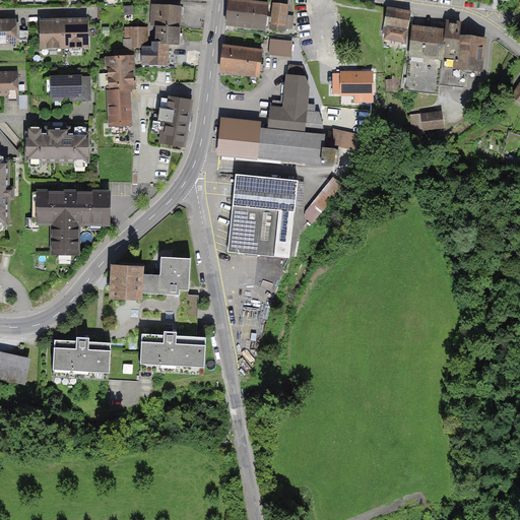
[(293,7),(235,0),(232,25),(290,31),(293,7)]
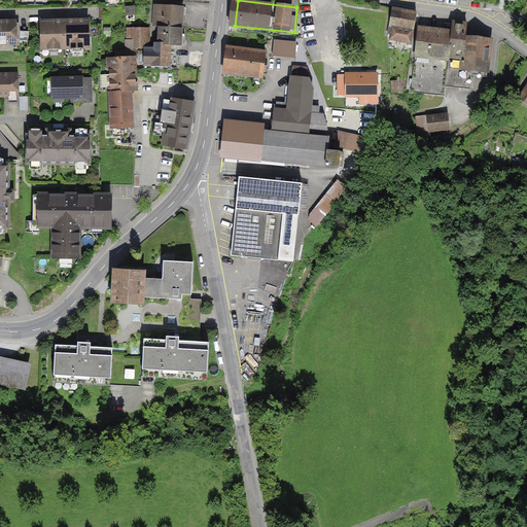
[(186,7),(157,5),(155,25),(160,25),(160,27),(182,29),(183,14),(186,15),(186,7)]
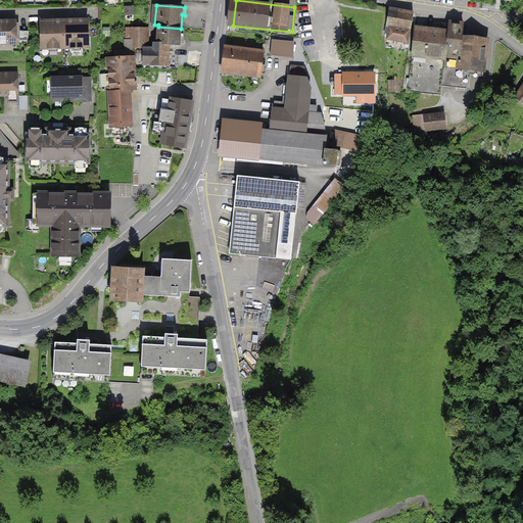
[(414,12),(390,8),(386,27),(387,27),(411,31),(414,12)]
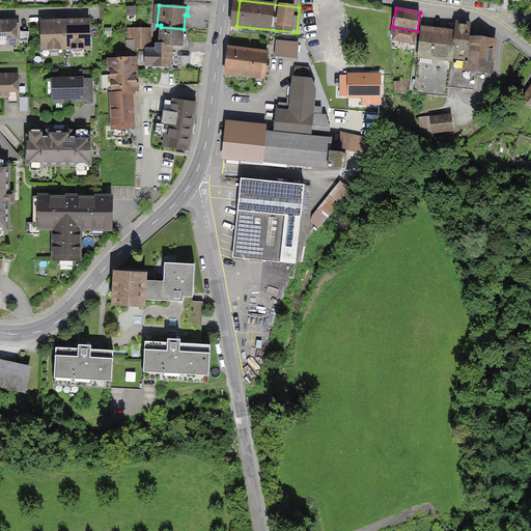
[(17,22),(0,22),(0,44),(18,44),(17,22)]
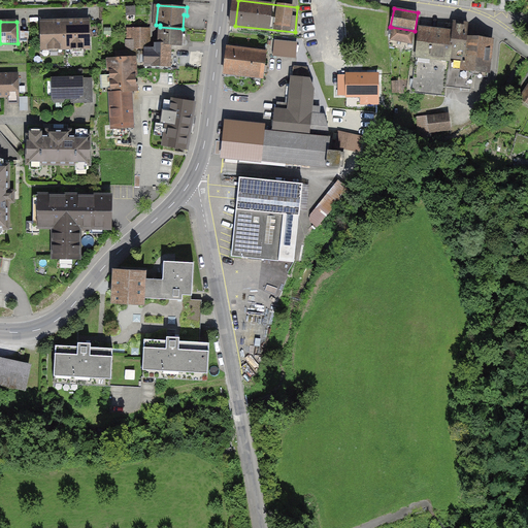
[(43,48),(66,47),(65,22),(42,23),(43,48)]
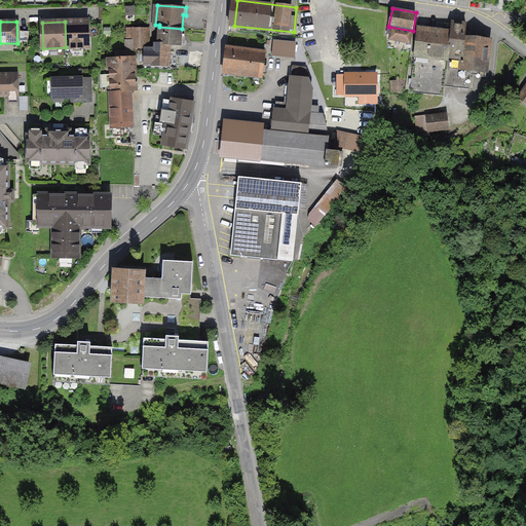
[(65,22),(66,47),(89,47),(88,22),(65,22)]
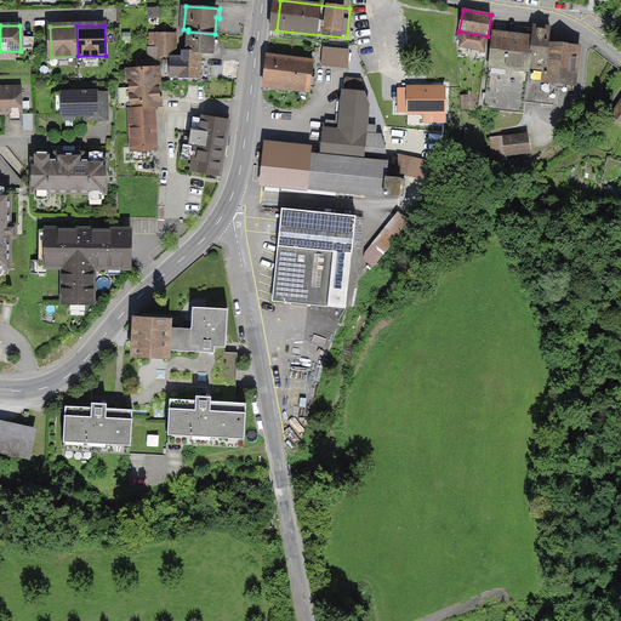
[(533,38),(494,34),(485,108),(524,113),(525,101),(535,102),(536,90),(542,91),(548,44),(550,44),(551,28),(534,27),(533,38)]
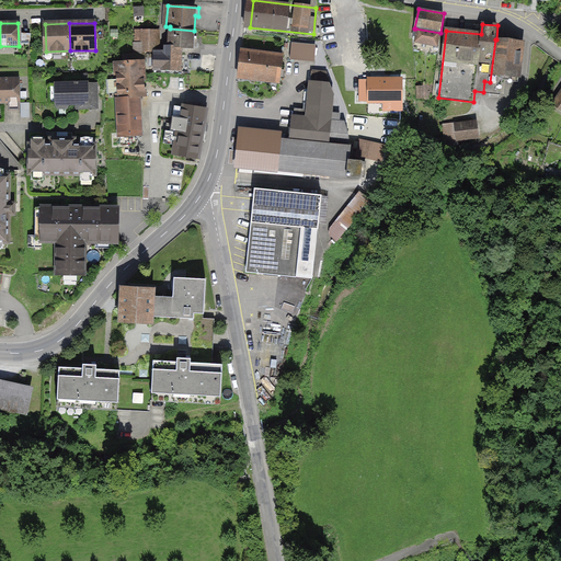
[(193,36),(194,31),(170,29),(169,47),(167,47),(167,53),(181,53),(181,48),(196,48),(197,36),(193,36)]
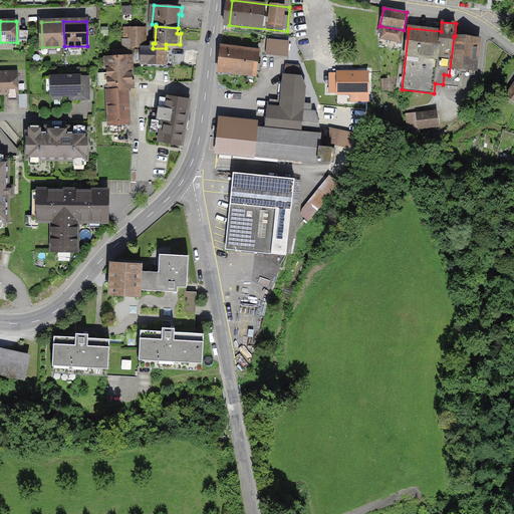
[(404,30),(380,26),(379,33),(388,34),(387,37),(402,40),(401,42),(402,42),(404,30)]
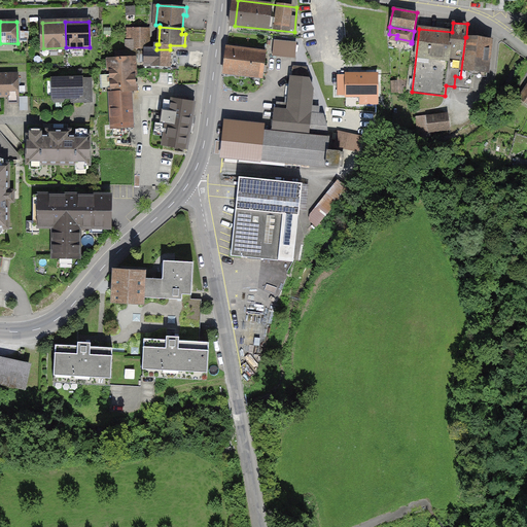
[(149,29),(128,29),(128,38),(126,38),(126,50),(132,50),(132,48),(145,49),(149,49),(149,29)]
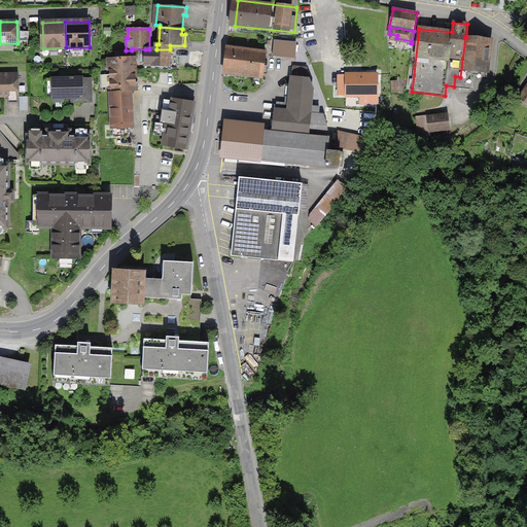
[(466,37),(465,37),(460,77),(455,76),(454,86),(469,89),(471,71),(488,72),(491,39),(466,37)]
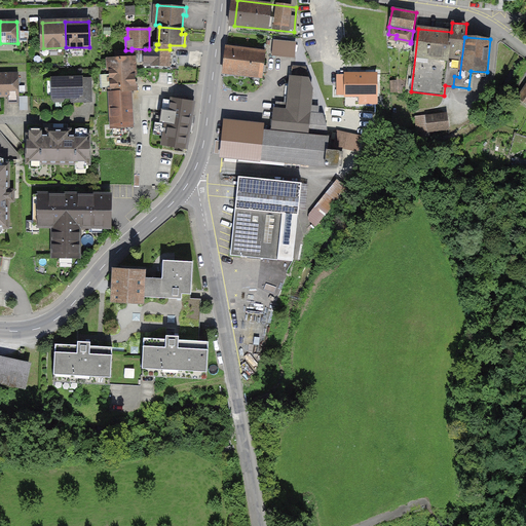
[(297,57),(299,40),(275,38),(274,54),(297,57)]
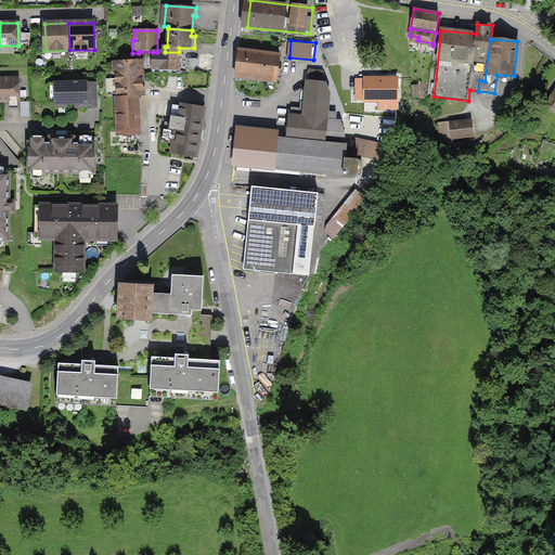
[(157,52),(153,52),(153,68),(179,69),(179,52),(165,52),(157,52)]
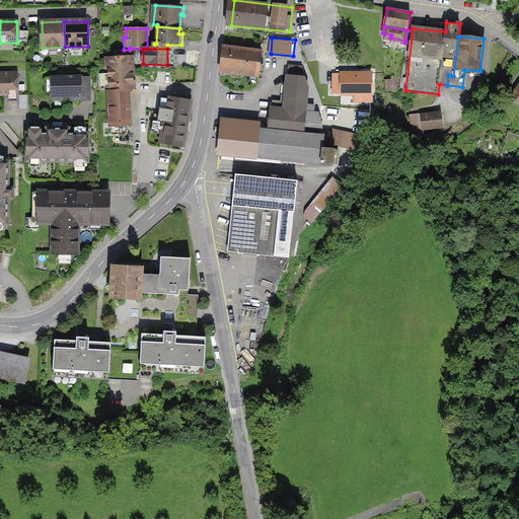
[(269,52),(228,49),(226,72),(267,75),(269,52)]
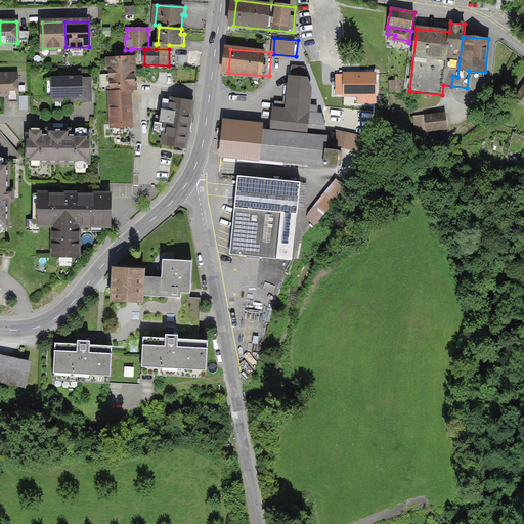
[(116,58),(108,59),(111,91),(129,90),(130,90),(135,90),(132,51),(116,52),(116,58)]
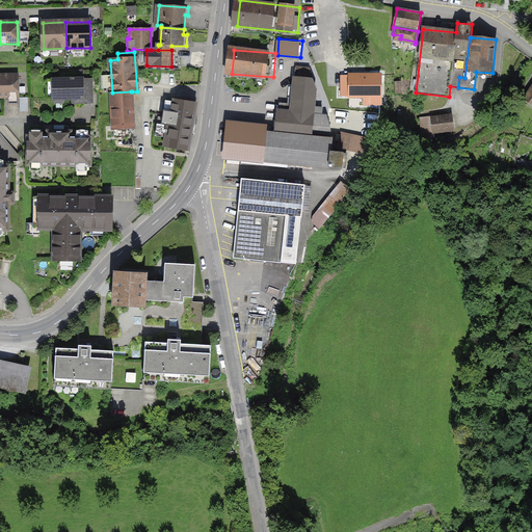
[(315,106),(316,90),(311,76),(311,69),(295,68),(291,110),(280,109),(277,134),(264,133),(265,125),(230,122),(225,156),(342,167),(343,154),(331,153),(333,137),(326,115),(322,115),(322,107),(315,106)]
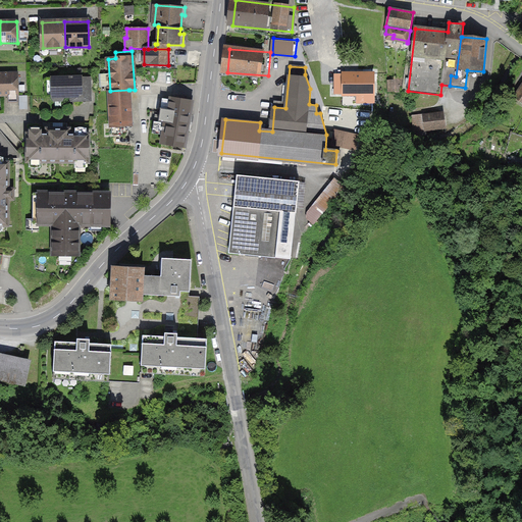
[(17,73),(0,73),(0,94),(9,95),(9,102),(18,102),(17,73)]
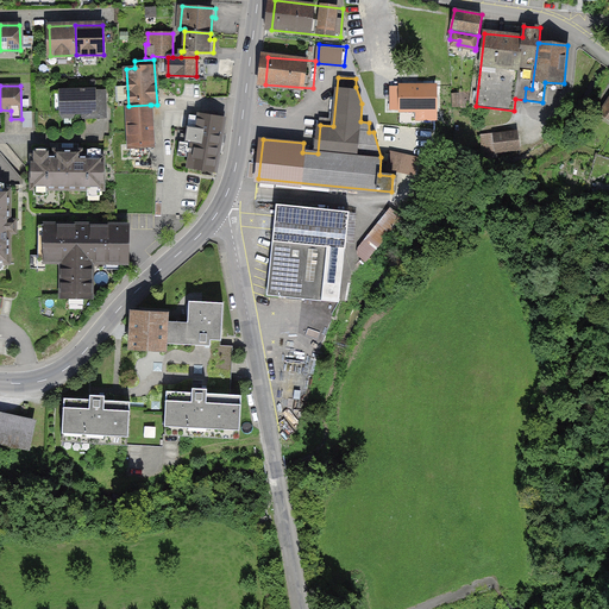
[(110,90),(64,92),(66,119),(111,118),(110,90)]
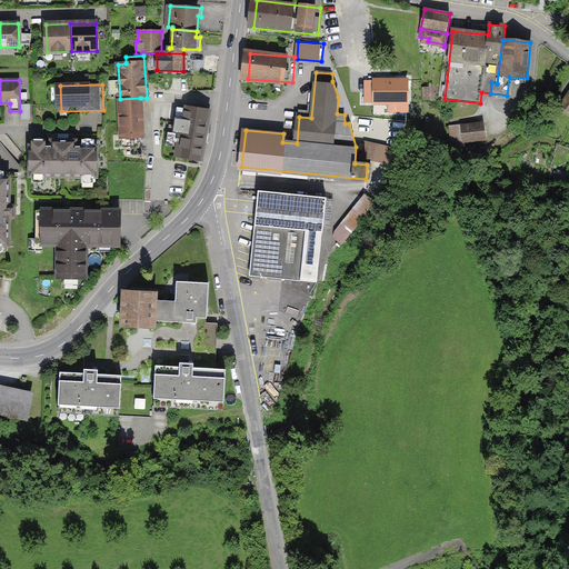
[(142,136),(140,98),(120,99),(122,137),(142,136)]
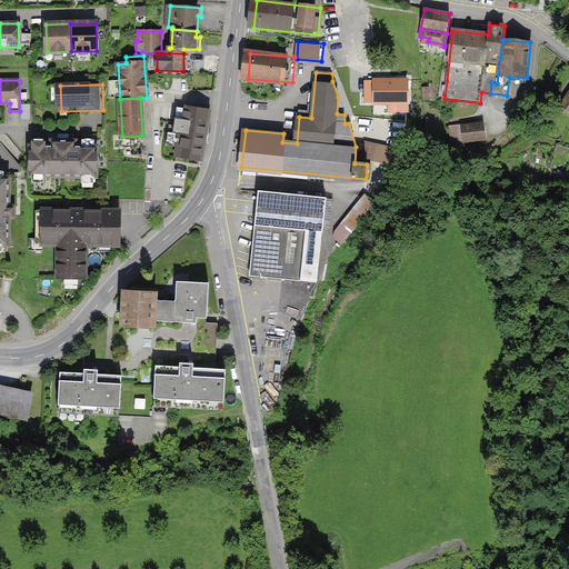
[(30,105),(21,105),(21,119),(30,118),(30,105)]
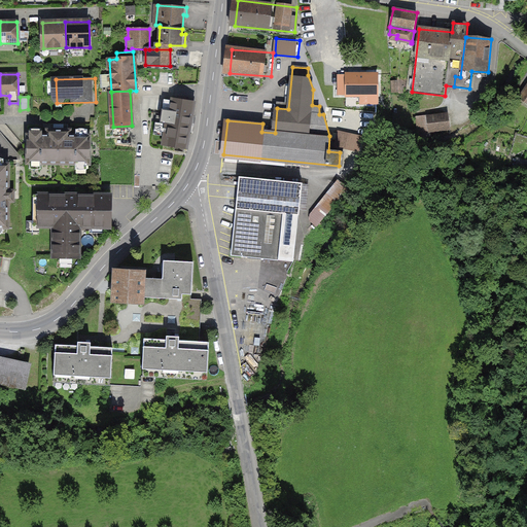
[(186,149),(194,103),(174,100),(172,111),(162,109),(160,123),(165,124),(162,145),(186,149)]
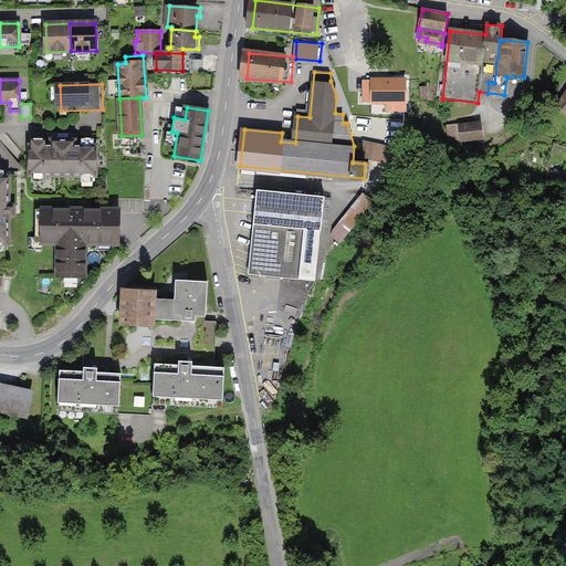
[(483,122),(460,125),(462,144),(485,140),(483,122)]
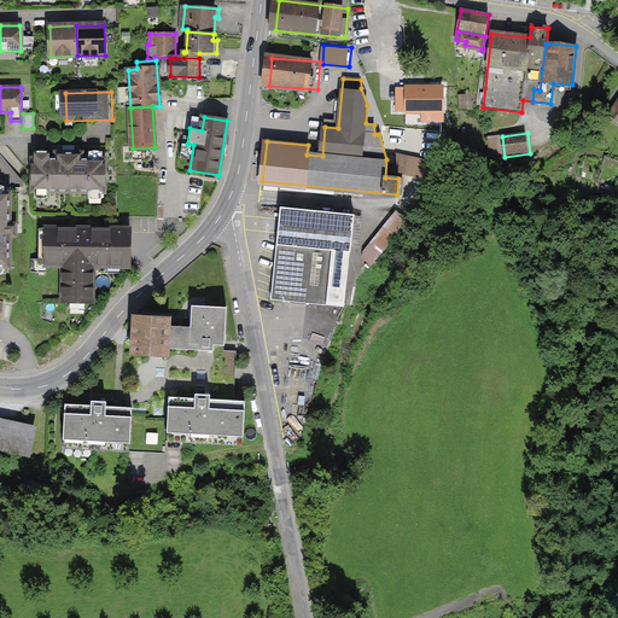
[(438,163),(401,156),(397,175),(435,182),(438,163)]
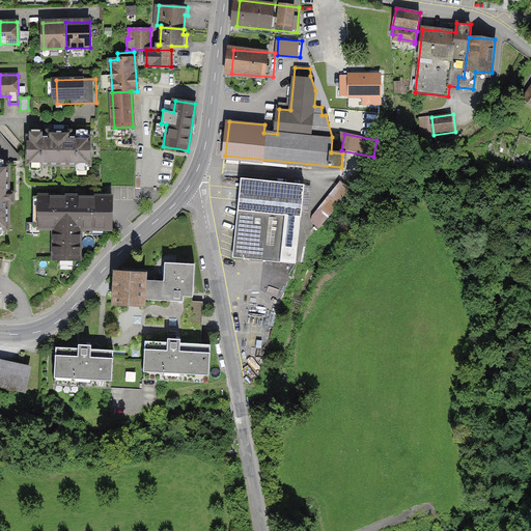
[(92,135),(28,135),(28,166),(93,165),(92,135)]
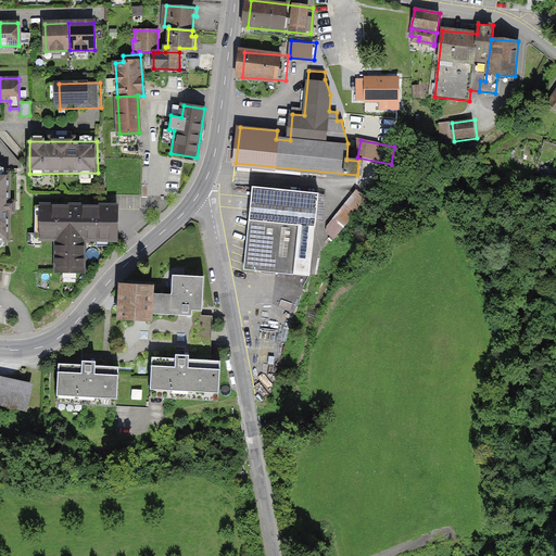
[(555,169),(546,167),(544,176),(555,178),(555,169)]
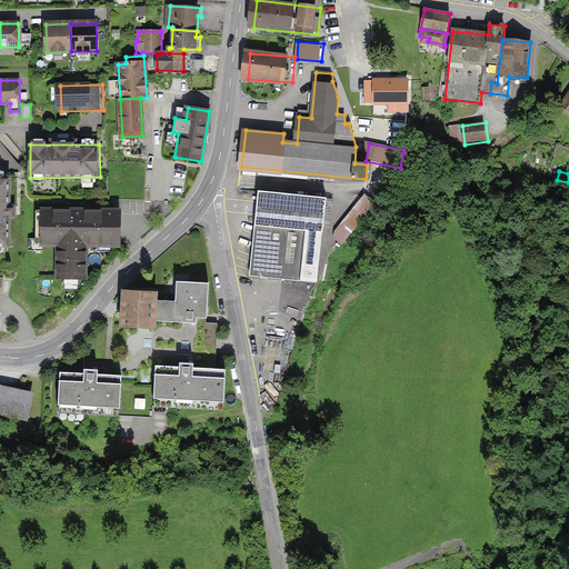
[(11,175),(0,175),(0,247),(11,247),(11,175)]
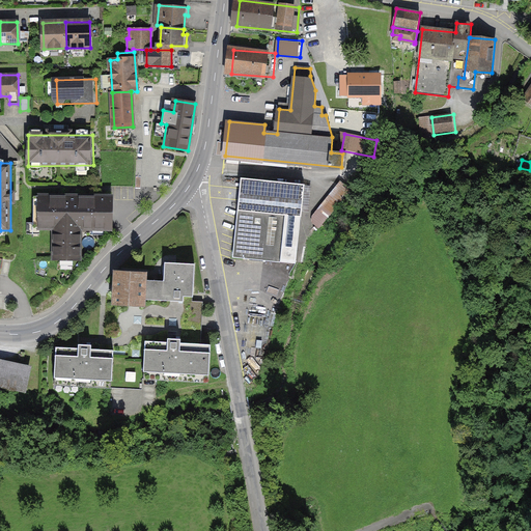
[(305,185),(242,178),(233,257),(296,263),(301,217),(305,185)]
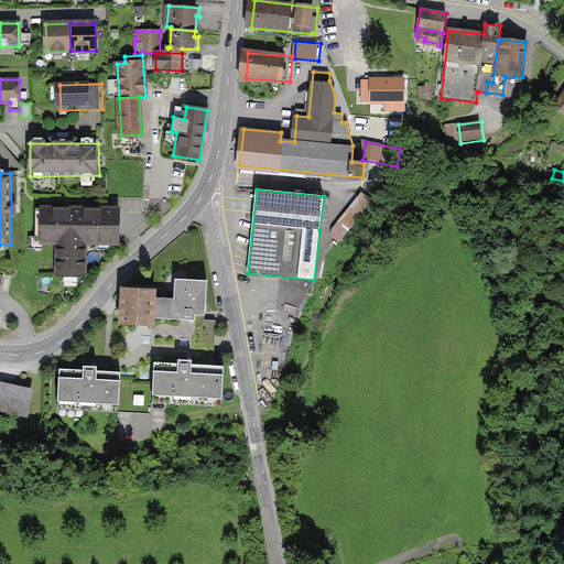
[(119,209),(36,208),(35,243),(56,243),(56,275),(85,275),(85,243),(119,243),(119,209)]
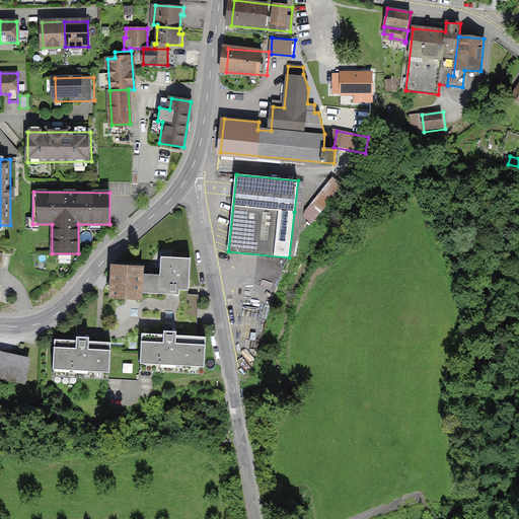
[(161,275),(145,274),(144,294),(191,296),(192,258),(162,256),(161,275)]
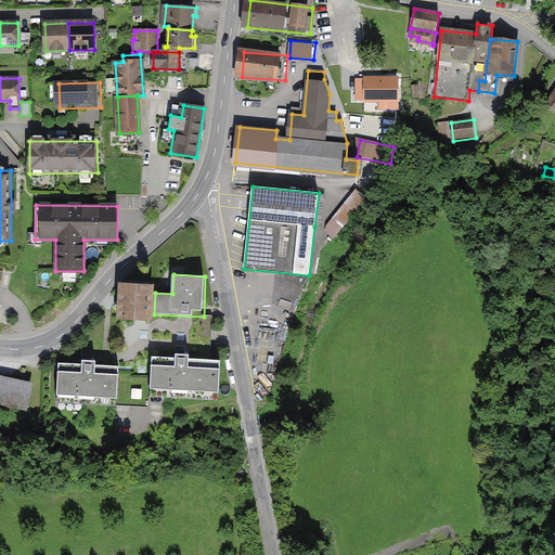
[(155,285),(120,283),(118,319),(154,320),(154,314),(155,293),(155,285)]
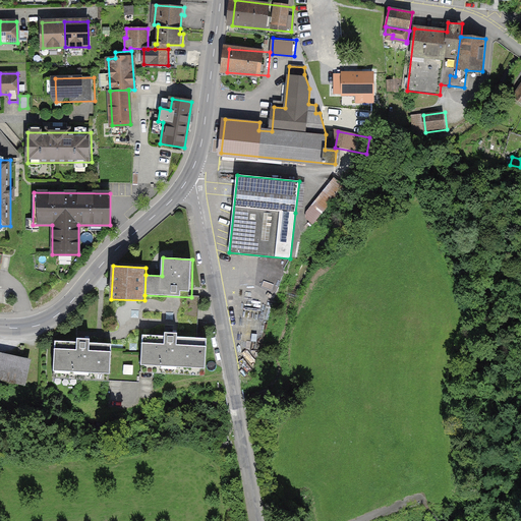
[(207,336),(142,333),(140,370),(205,373),(207,336)]
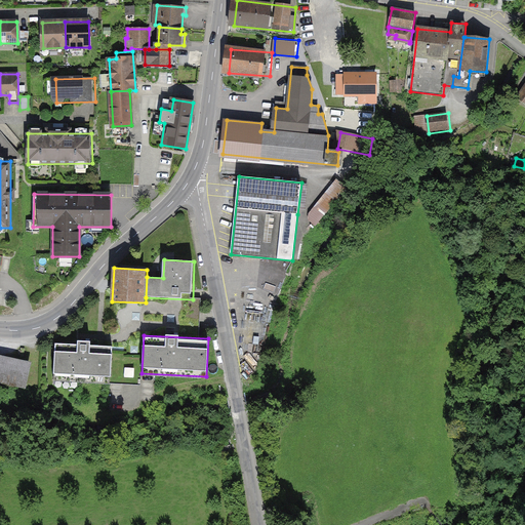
[(114,346),(54,344),(53,380),(113,382),(114,346)]
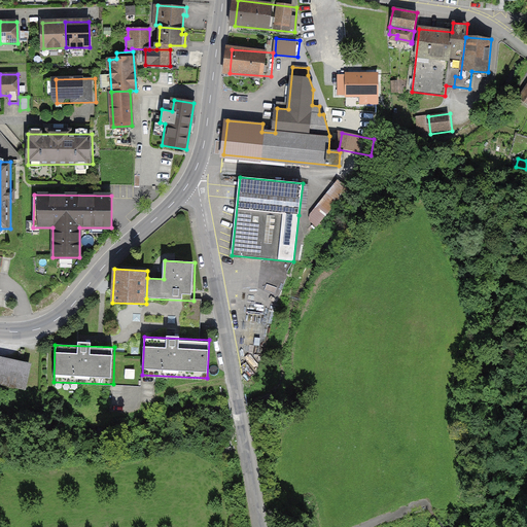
[(30,363),(0,356),(0,383),(24,389),(30,363)]
